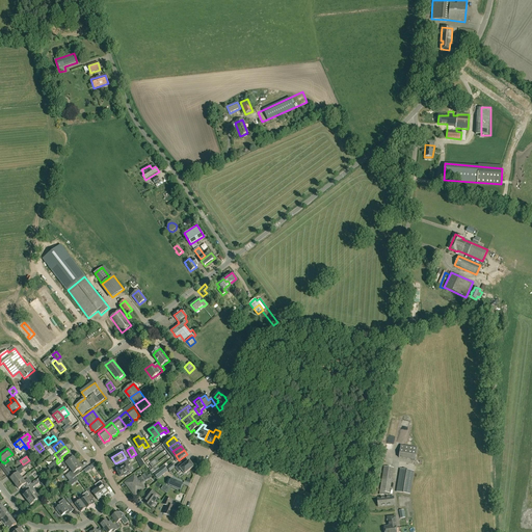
[(68,466),(70,469),(77,462),(74,457),(68,461),(67,459),(58,466),(59,467),(62,464),(64,469),(68,466)]
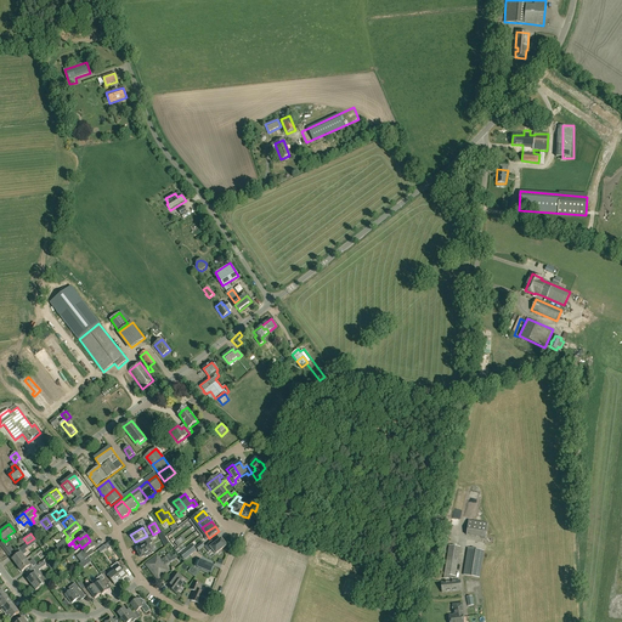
[(152,543),(151,539),(156,537),(154,535),(140,543),(142,547),(141,548),(137,552),(141,559),(145,557),(146,558),(154,553),(151,547),(150,547),(148,546),(152,543)]
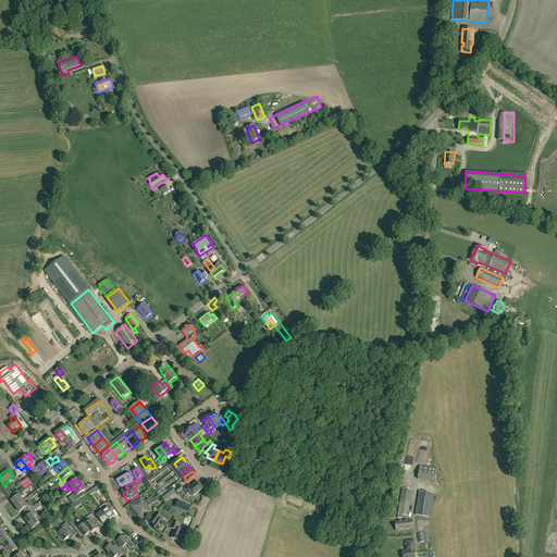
[(193,487),(189,484),(184,490),(187,495),(190,493),(193,496),(202,489),(198,483),(193,487)]
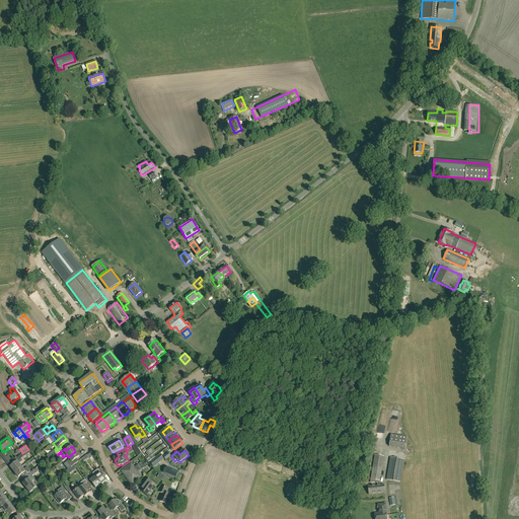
[(11,461),(7,457),(3,451),(0,453),(0,454),(3,460),(4,459),(7,463),(11,461)]
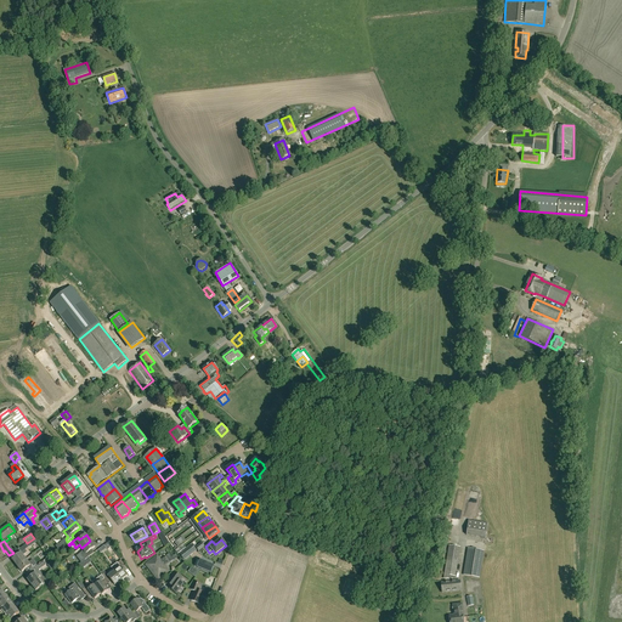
[(89,552),(95,547),(90,541),(82,548),(84,550),(80,553),(83,557),(79,559),(82,563),(85,560),(89,558),(91,555),(89,552)]
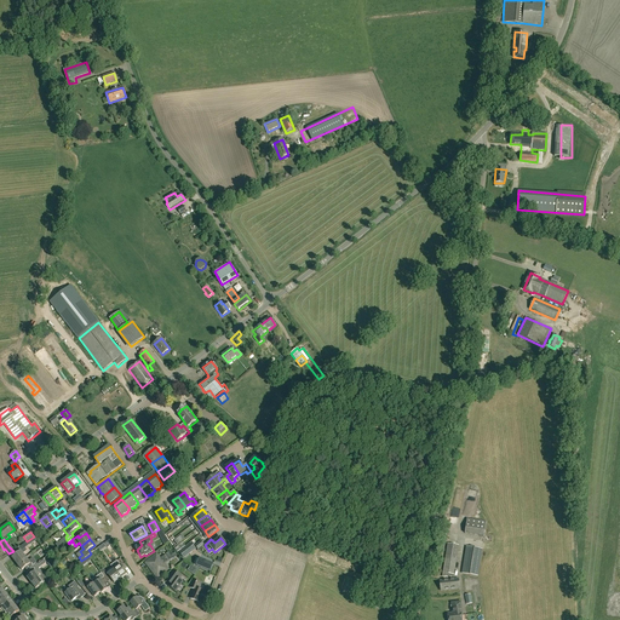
[(21,551),(23,554),(27,551),(24,549),(29,545),(27,541),(19,547),(22,551),(21,551)]
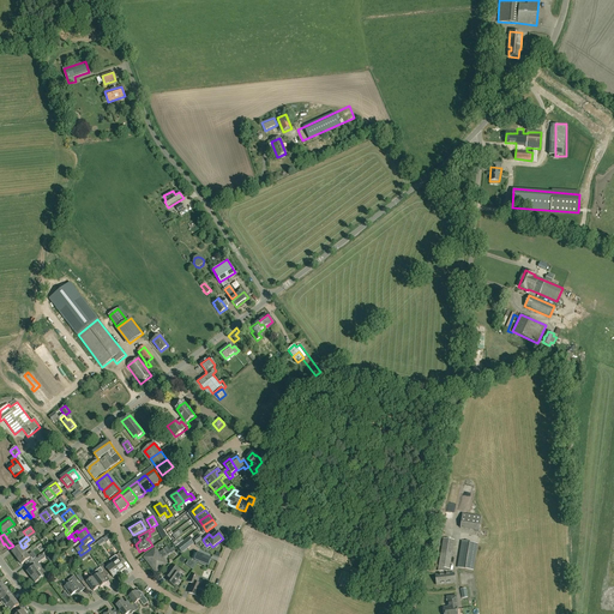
[(444,567),(450,569),(455,540),(444,539),(438,571),(443,572),(444,567)]
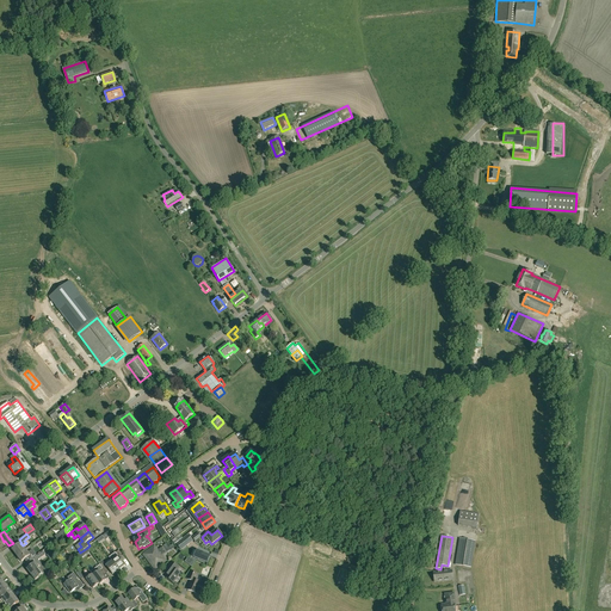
[(475,541),(460,538),(455,565),(470,567),(475,541)]
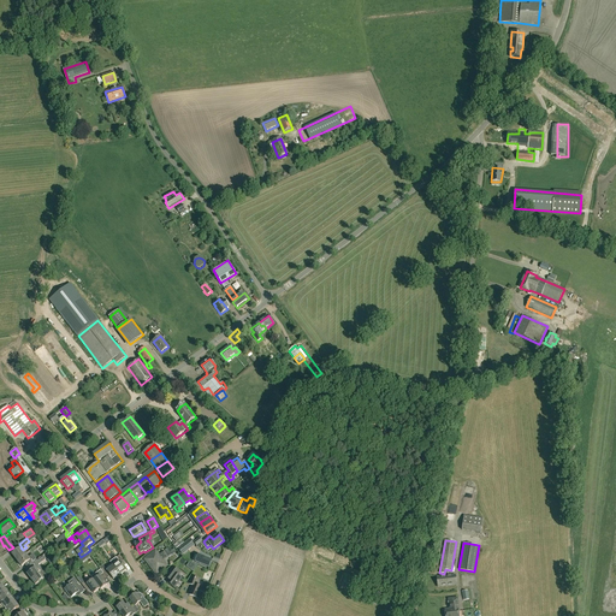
[(12,554),(17,560),(25,554),(21,548),(12,554)]
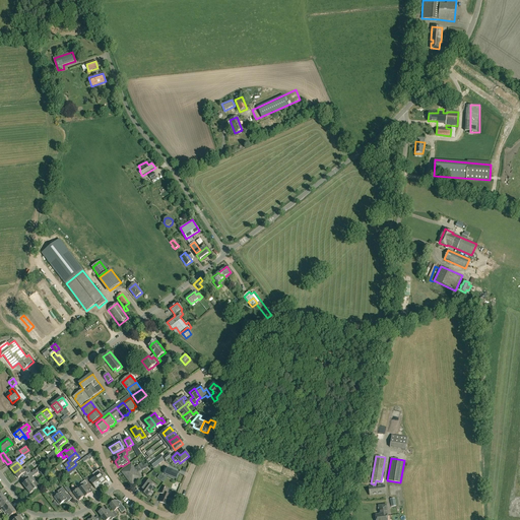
[(125,475),(127,478),(139,468),(138,466),(134,469),(131,465),(124,470),(127,473),(125,475)]
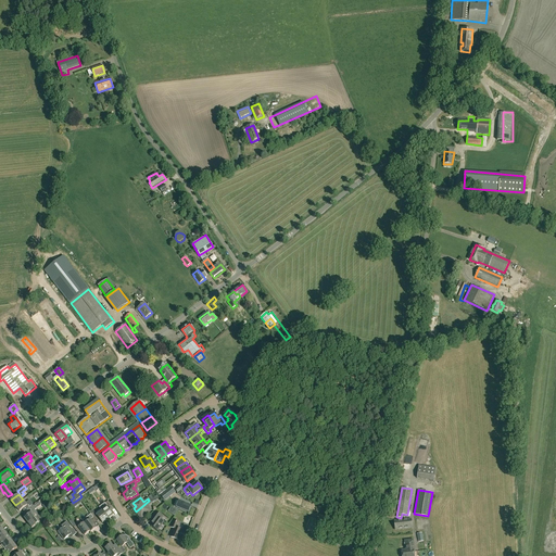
[(22,509),(24,513),(33,505),(29,500),(25,503),(23,500),(15,505),(20,512),(22,509)]
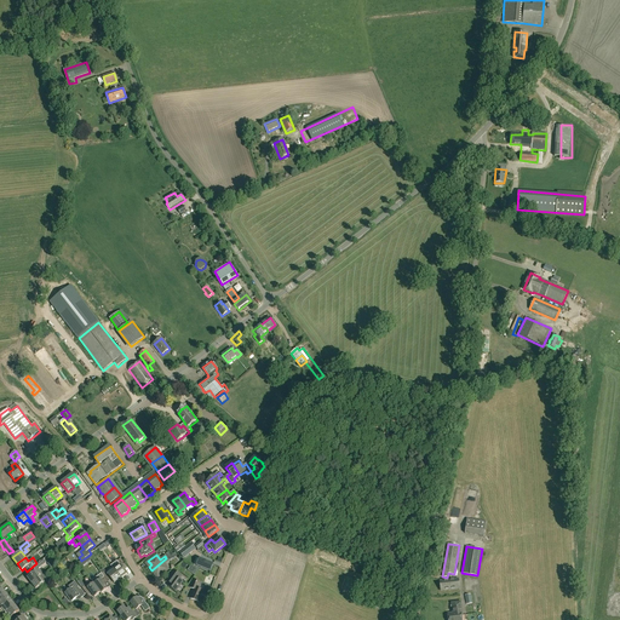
[(168,561),(166,558),(151,570),(155,574),(158,573),(160,575),(168,569),(164,564),(168,561)]
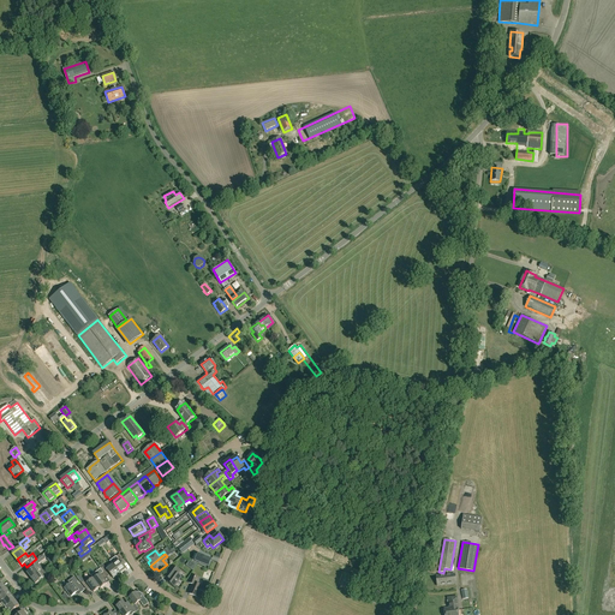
[(126,563),(120,555),(114,559),(117,562),(113,566),(120,574),(126,569),(123,566),(126,563)]
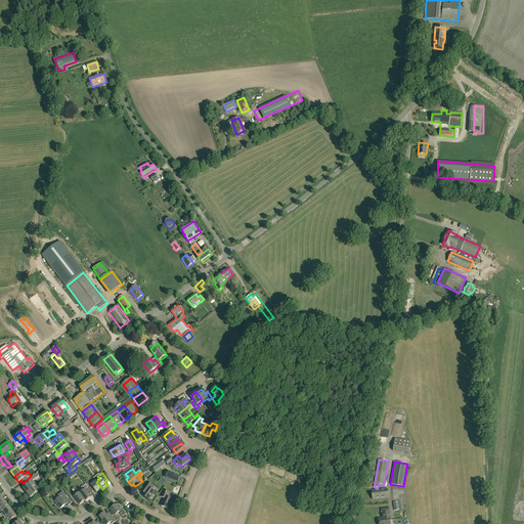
[(171,473),(169,478),(179,482),(182,477),(171,473)]
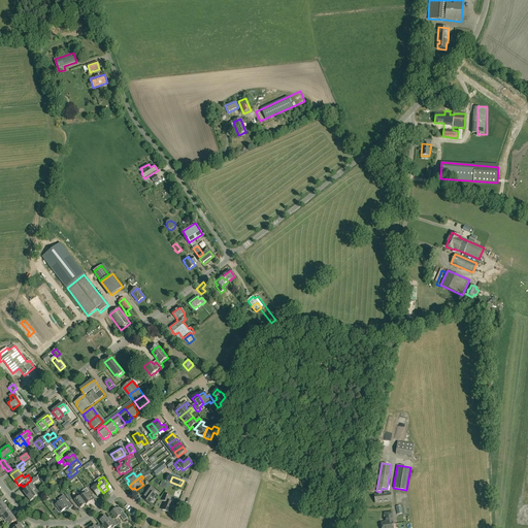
[(23,492),(27,497),(37,489),(34,486),(33,485),(39,480),(37,477),(32,481),(31,480),(23,487),(26,485),(28,488),(23,492)]
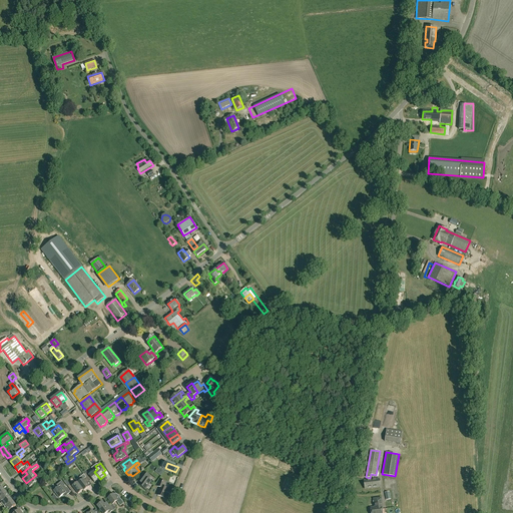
[(95,483),(100,479),(94,472),(89,475),(87,472),(85,470),(82,472),(89,482),(92,480),(95,483)]
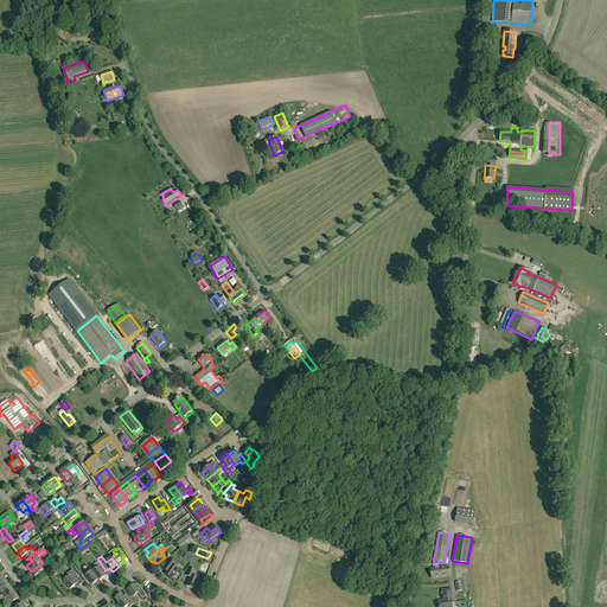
[(103,573),(106,570),(97,558),(95,561),(97,563),(94,567),(96,569),(93,572),(98,580),(100,581),(106,576),(103,573)]
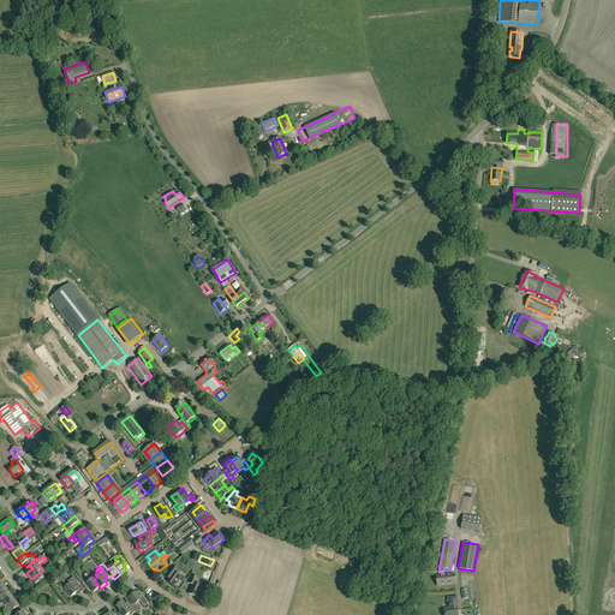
[(167,581),(174,586),(181,577),(174,572),(177,569),(172,566),(165,577),(168,579),(167,581)]
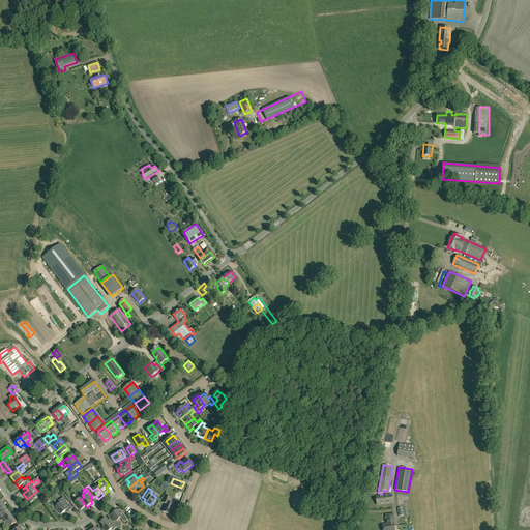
[(31,503),(32,502),(34,505),(43,498),(43,497),(41,495),(40,496),(37,491),(27,499),(31,503)]
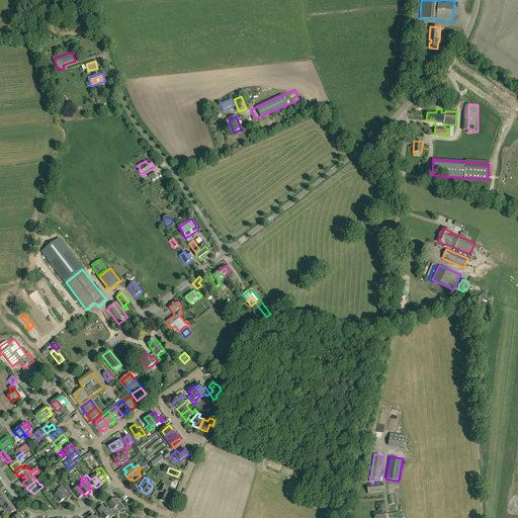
[(367,485),(368,494),(383,492),(382,484),(367,485)]
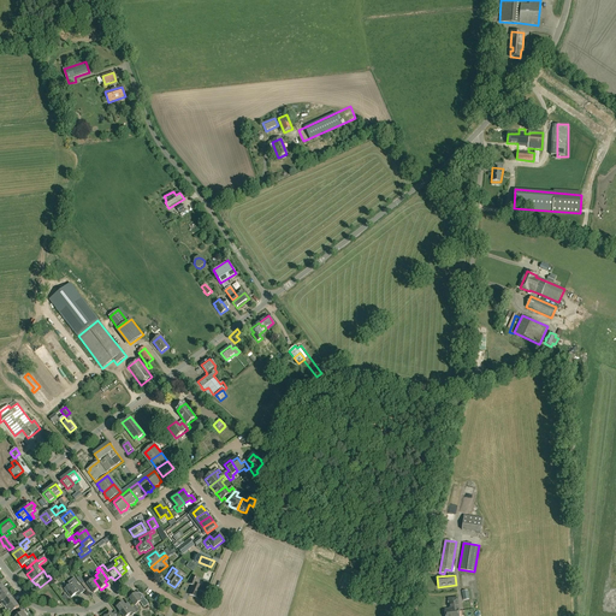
[(189,594),(197,598),(202,587),(196,585),(199,579),(193,576),(189,585),(193,586),(189,594)]
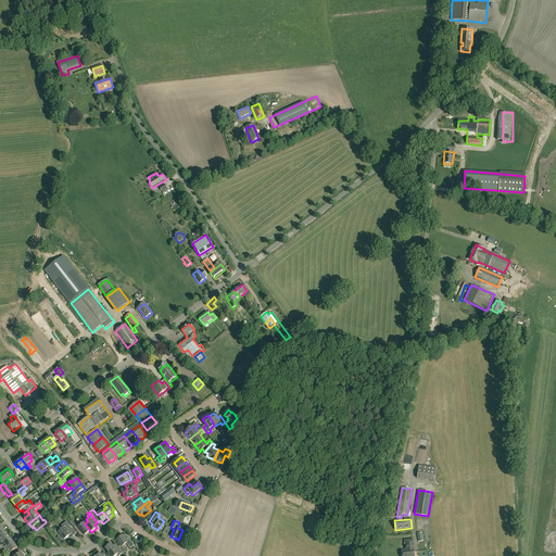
[(63,528),(58,532),(64,540),(72,534),(73,536),(76,534),(66,521),(61,526),(63,528)]
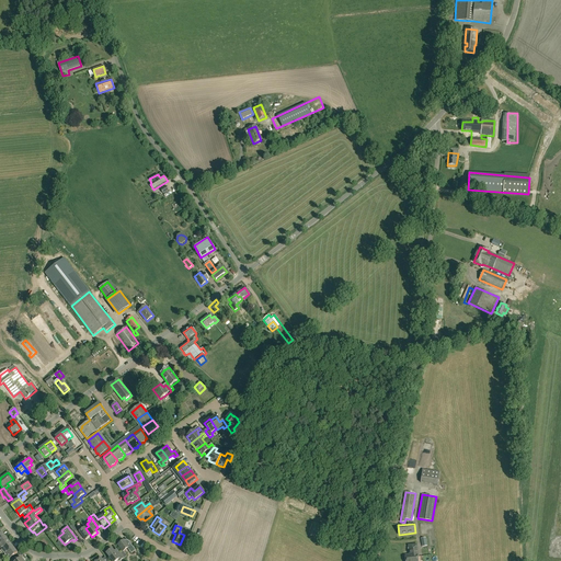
[(86,540),(91,536),(86,528),(86,527),(81,530),(79,528),(75,531),(79,538),(82,536),(86,540)]
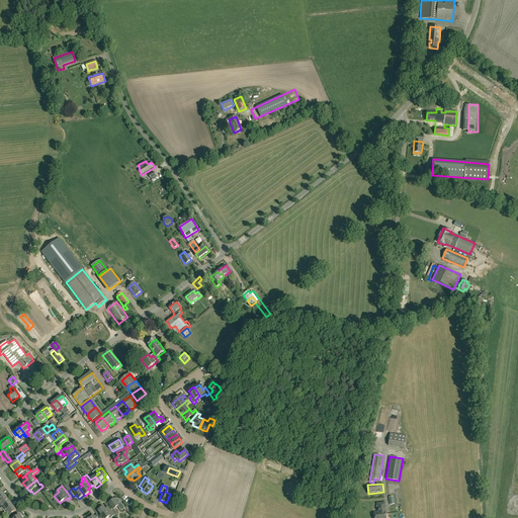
[(0,501),(0,505),(1,507),(9,502),(6,497),(0,501)]
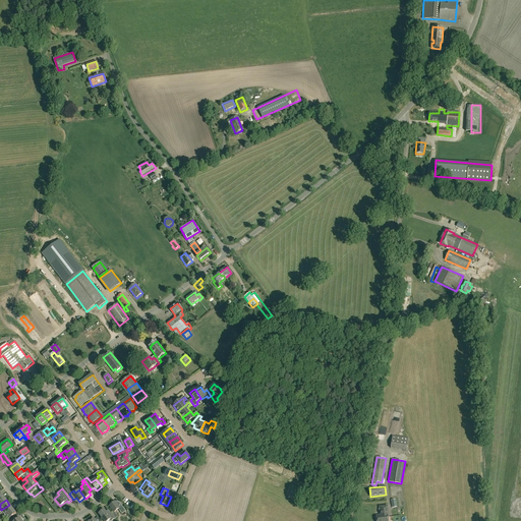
[(122,514),(125,511),(119,502),(115,505),(114,503),(109,506),(114,512),(118,509),(122,514)]
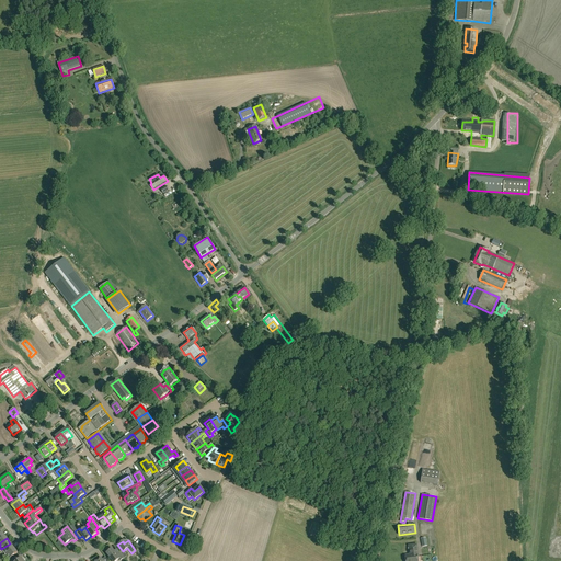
[(13,548),(10,544),(1,549),(0,550),(0,551),(3,556),(6,554),(13,548)]
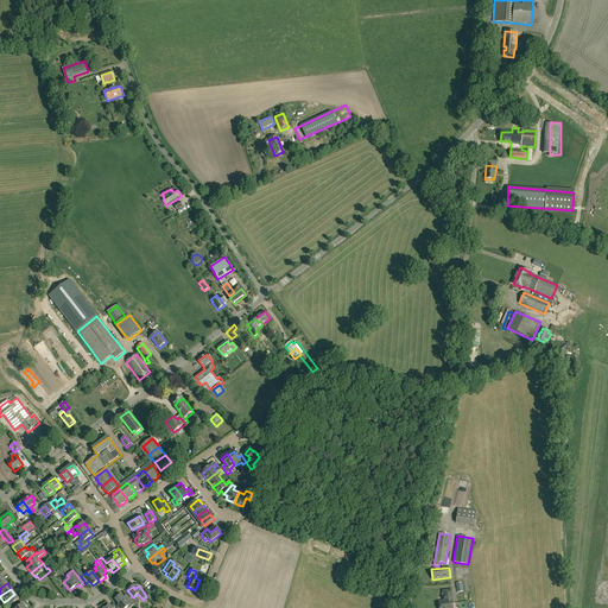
[(454,603),(453,590),(443,591),(444,601),(439,602),(439,607),(453,607),(453,603),(454,603)]
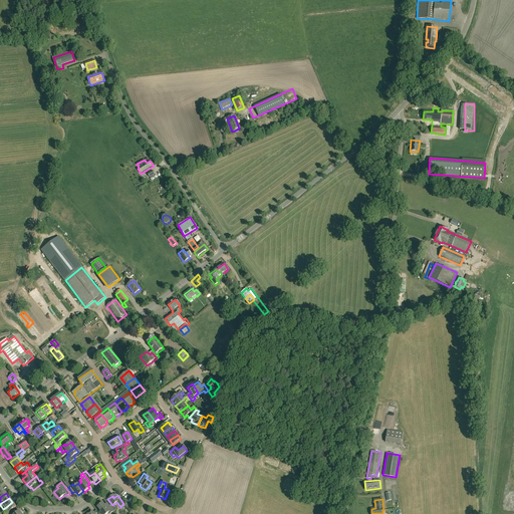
[(16,506),(12,502),(5,508),(8,512),(16,506)]
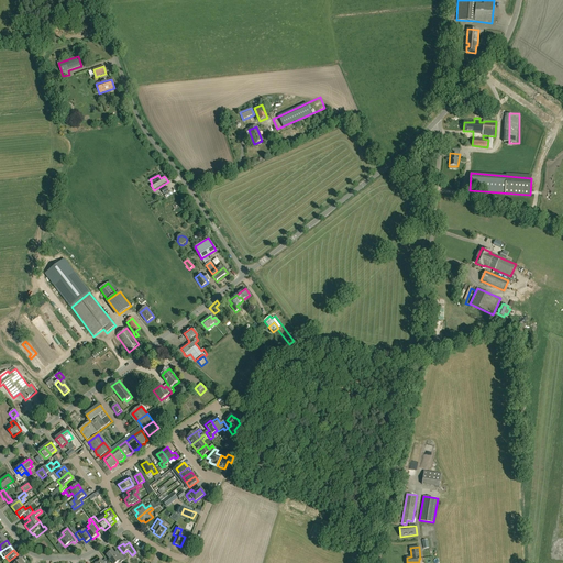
[(118,562),(120,562),(121,562),(124,560),(121,555),(119,558),(116,553),(114,554),(112,551),(107,555),(112,562),(118,562)]
